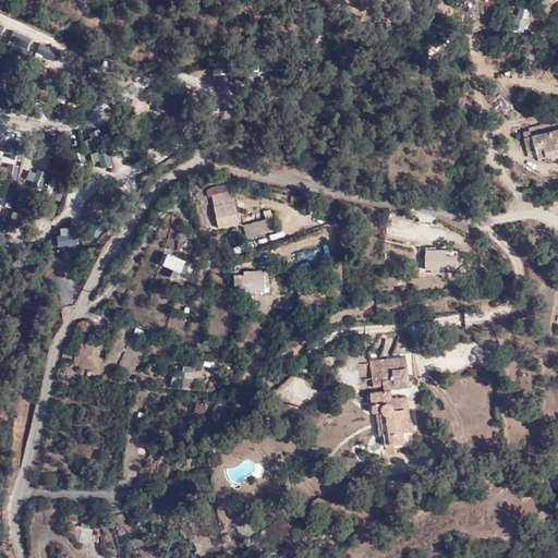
[(509,46),(500,47),(500,57),(509,57),(509,46)]
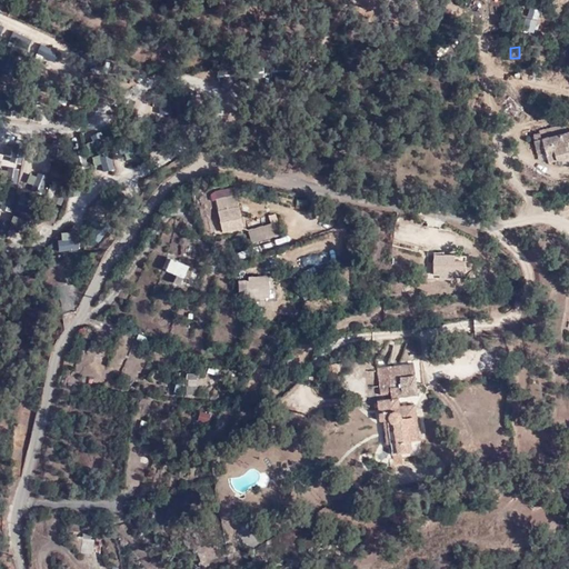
[(220,81),(237,78),(236,71),(219,75),(220,81)]
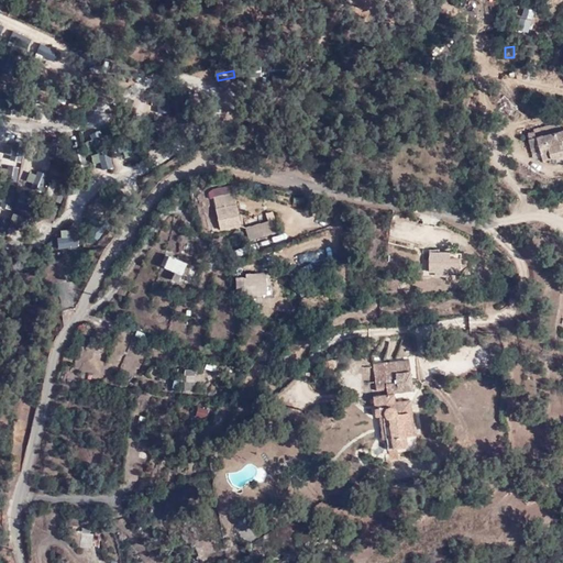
[(504,96),(497,103),(511,116),(518,108),(504,96)]
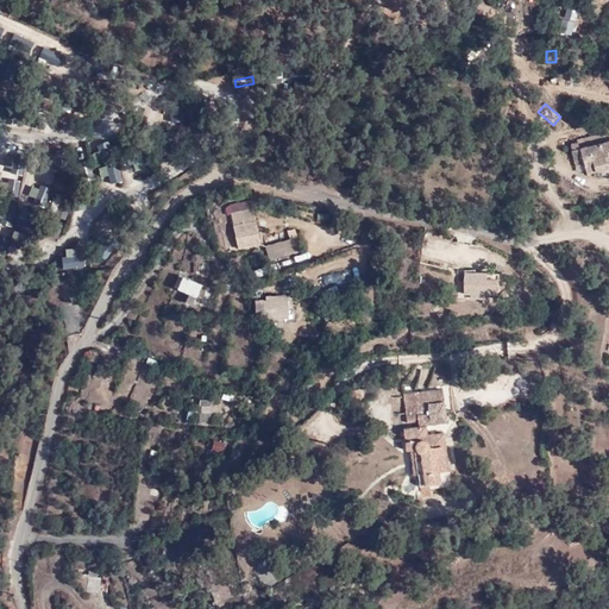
[(168,110),(167,120),(181,121),(182,111),(168,110)]
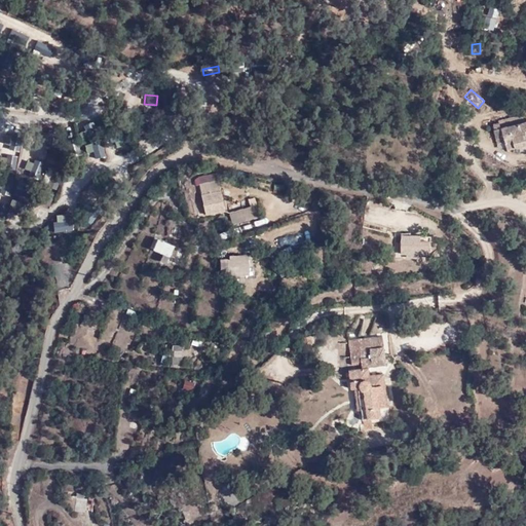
[(498,121),(499,122),(500,128),(525,122),(523,114),(498,121)]
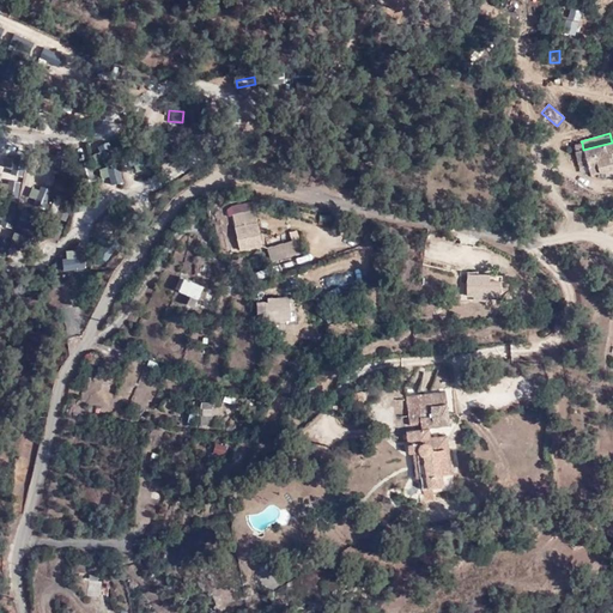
[(583,150),(582,143),(575,145),(576,151),(575,152),(580,168),(588,165),(590,175),(599,173),(612,169),(612,159),(612,155),(612,153),(612,141),(612,143),(583,150)]
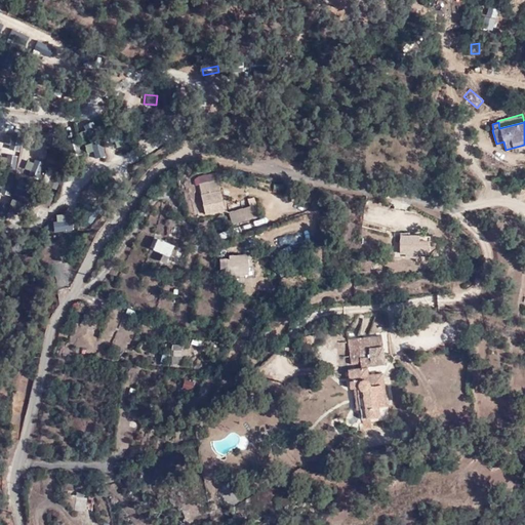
[(106,154),(101,138),(84,144),(89,159),(106,154)]
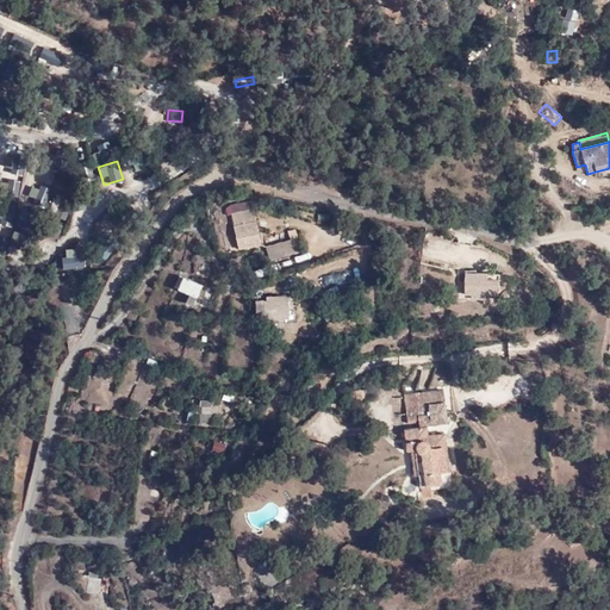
[(47,207),(51,187),(31,184),(27,203),(47,207)]
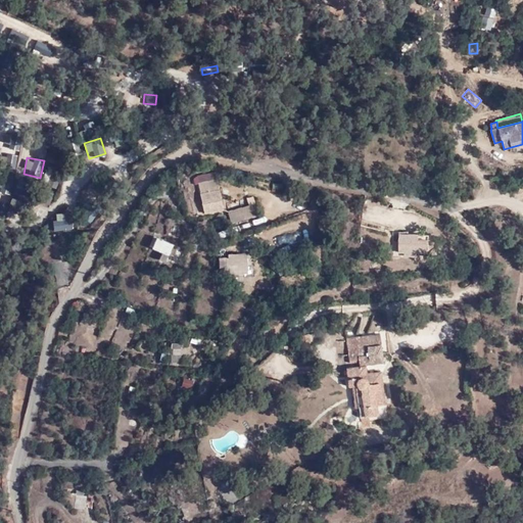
[(10,194),(13,177),(4,175),(1,192),(10,194)]
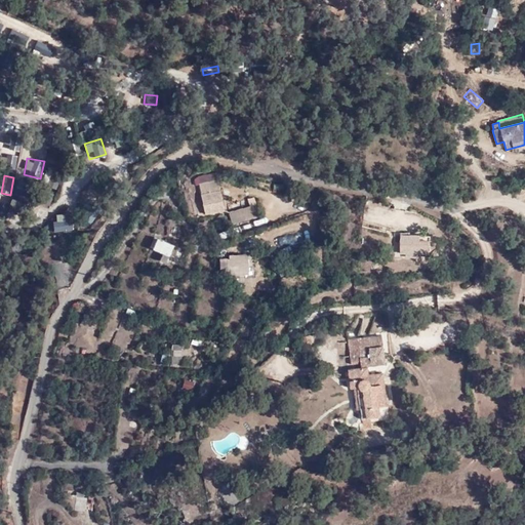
[(199,184),(206,214),(225,210),(218,179),(199,184)]
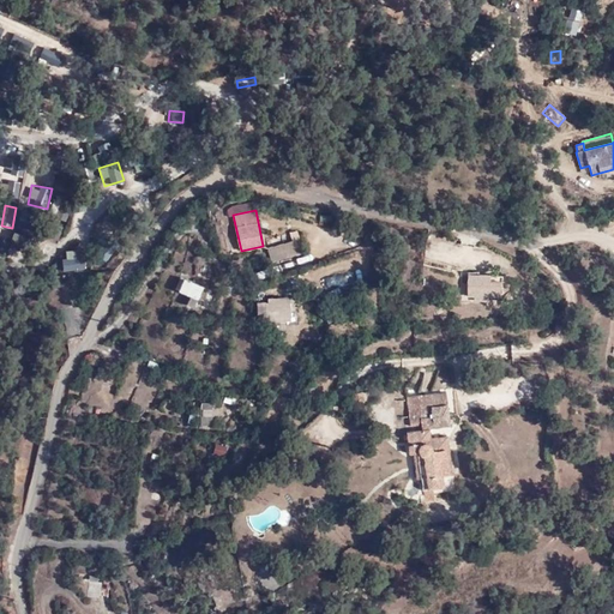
[(13,230),(10,240),(22,245),(25,234),(13,230)]
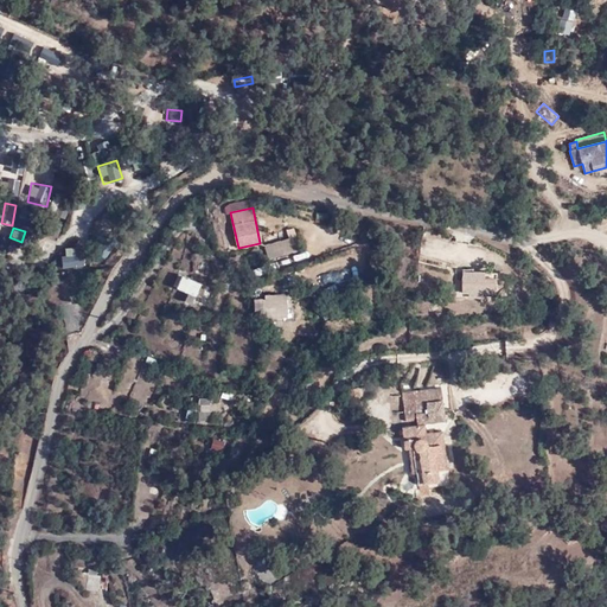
[(269,259),(292,250),(288,238),(266,247),(269,259)]
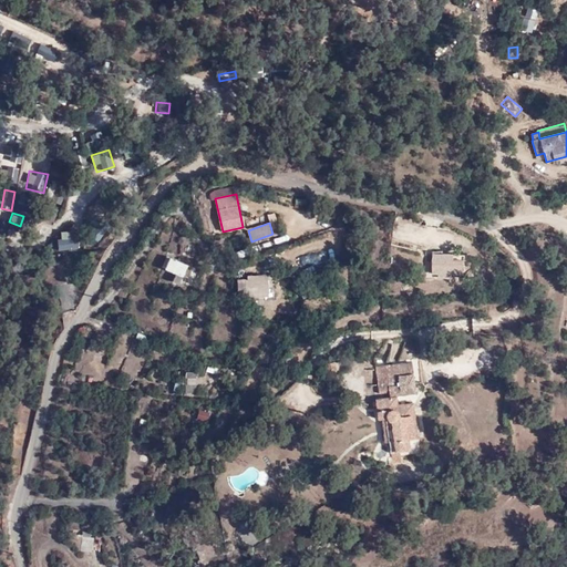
[(58,230),(59,249),(76,248),(75,229),(58,230)]
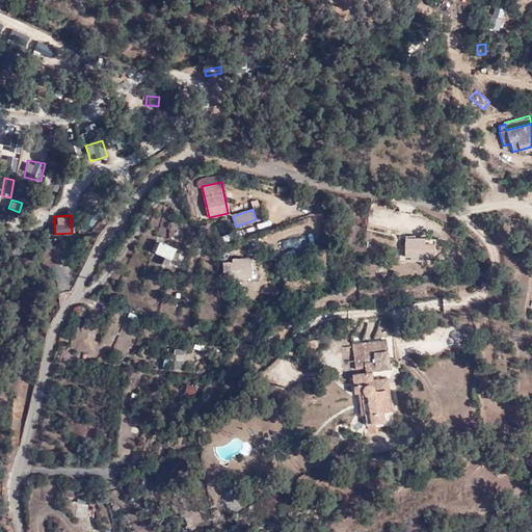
[(435,239),(407,239),(407,258),(435,258),(435,239)]
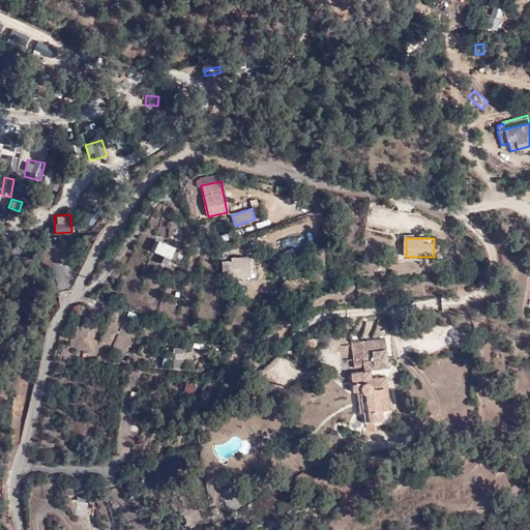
[(177,248),(159,240),(154,252),(165,256),(162,263),(170,265),(177,248)]
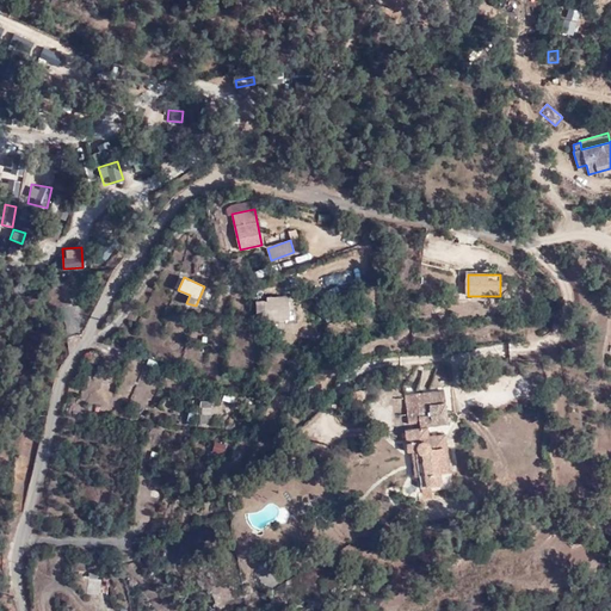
[(291,320),(290,295),(283,295),(258,296),(258,303),(272,303),(272,298),(283,298),(284,315),(273,315),(273,320),(291,320)]
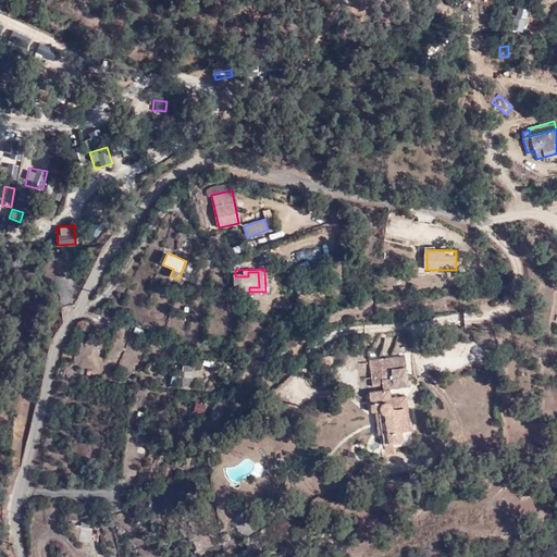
[(248,276),(235,276),(236,293),(249,292),(249,287),(259,287),(258,272),(248,272),(248,276)]
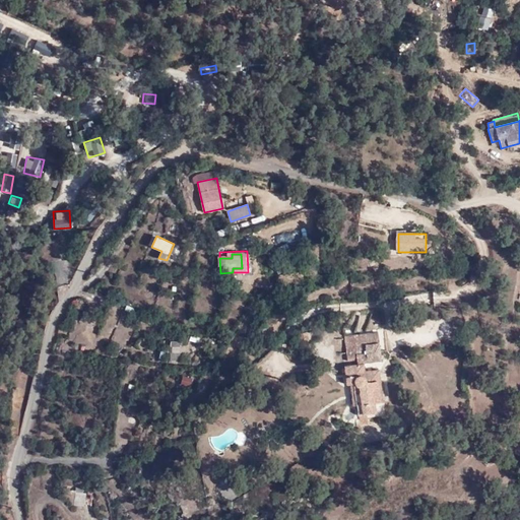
[(378,332),(354,335),(358,365),(364,364),(364,363),(378,361),(377,352),(380,352),(378,332)]
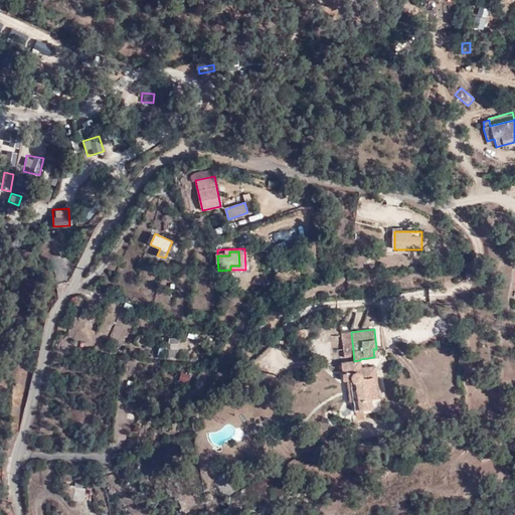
[(179,338),(169,338),(169,349),(178,349),(179,338)]
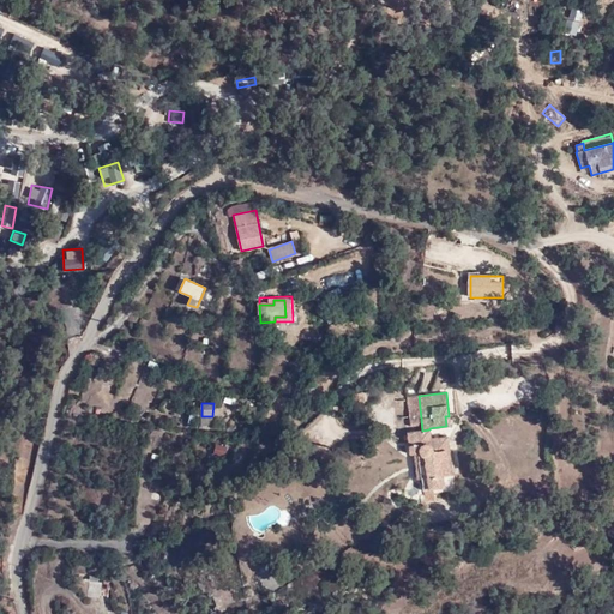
[(429,429),(422,431),(408,432),(410,455),(415,453),(419,453),(420,453),(420,455),(420,456),(421,456),(422,457),(423,457),(425,457),(427,476),(421,477),(422,489),(444,487),(443,474),(440,457),(446,456),(446,450),(450,450),(447,437),(431,438),(429,429)]
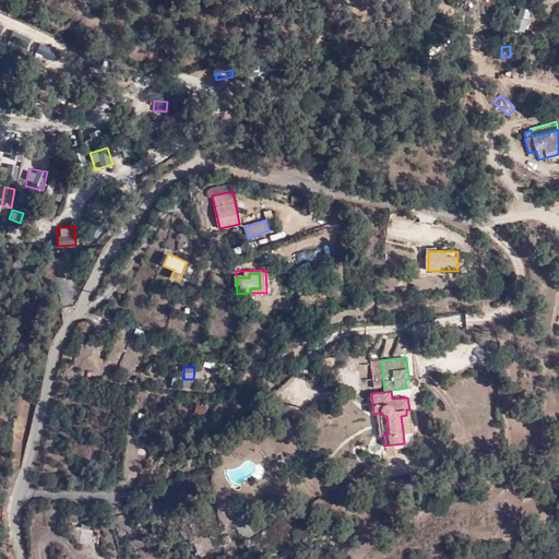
[(193,413),(205,415),(207,405),(194,403),(193,413)]
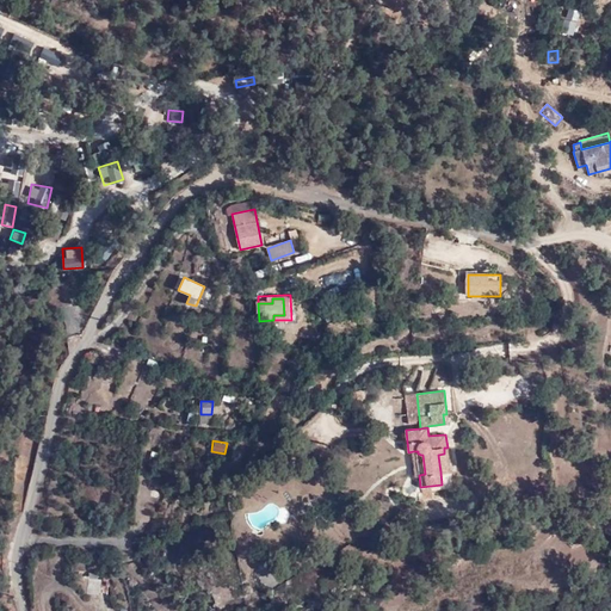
[(417,451),(413,451),(415,476),(419,475),(425,474),(423,455),(421,455),(420,455),(419,454),(418,454),(418,452),(418,451),(417,451)]
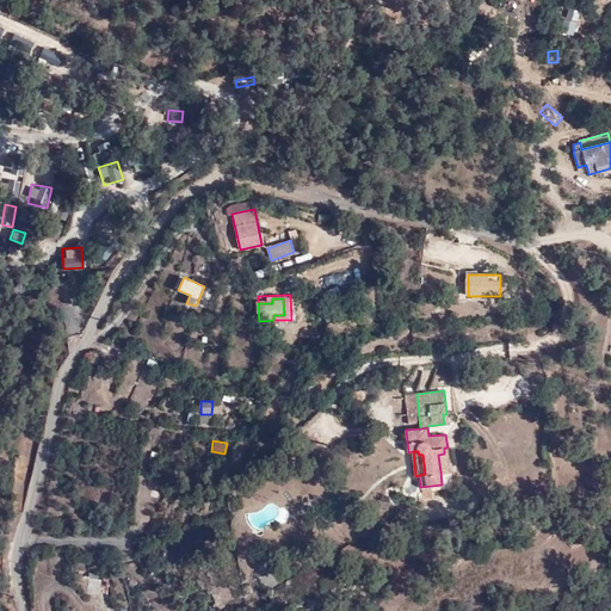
[(267,560),(258,562),(258,571),(269,569),(267,560)]
